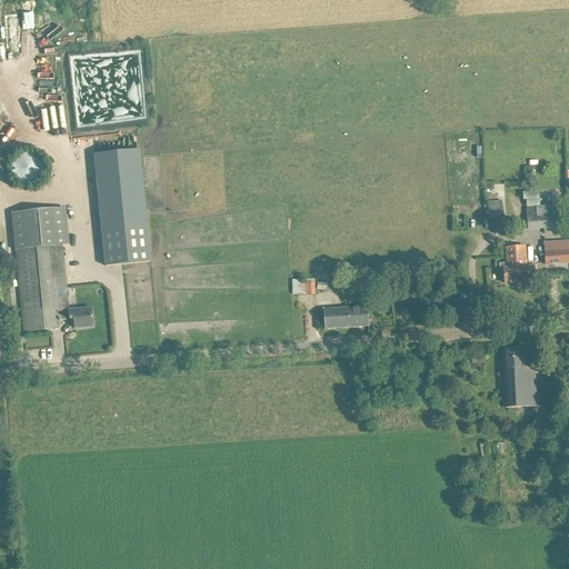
[(50,102),(56,129),(62,128),(57,101),(50,102)]
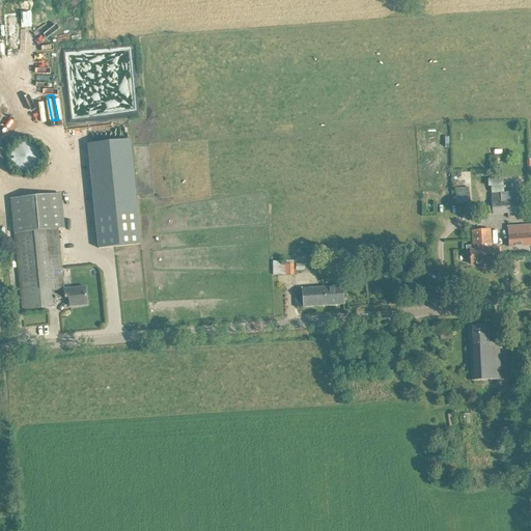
[(24,173),(27,173),(30,172),(34,171),(37,168),(39,166),(42,162),(42,159),(42,156),(40,152),(39,150),(38,148),(36,146),(34,145),(31,143),(29,143),(26,143),(23,143),(20,144),(18,145),(15,147),(12,150),(11,154),(11,157),(11,161),(14,165),(15,168),(18,171),(21,172),(24,173)]
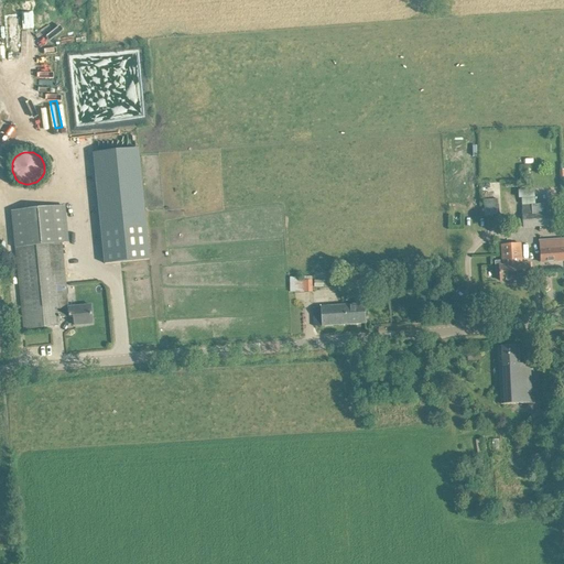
[(485,199),(486,205),(485,205),(486,216),(499,216),(498,199),(485,199)]
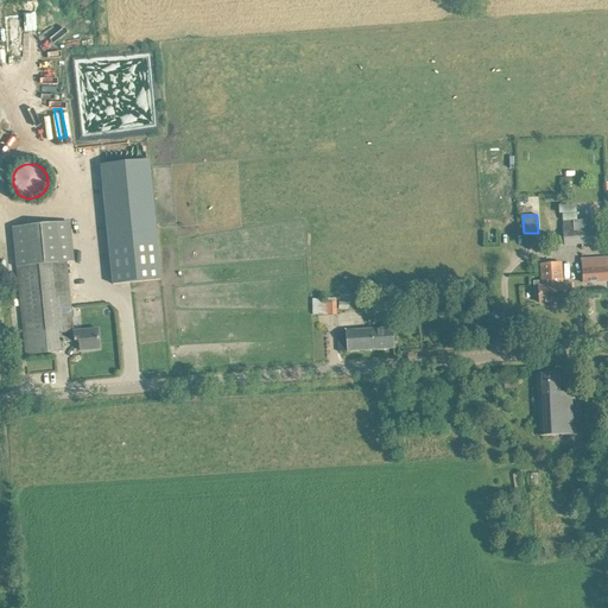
[(594,220),(563,222),(564,246),(595,244),(594,220)]
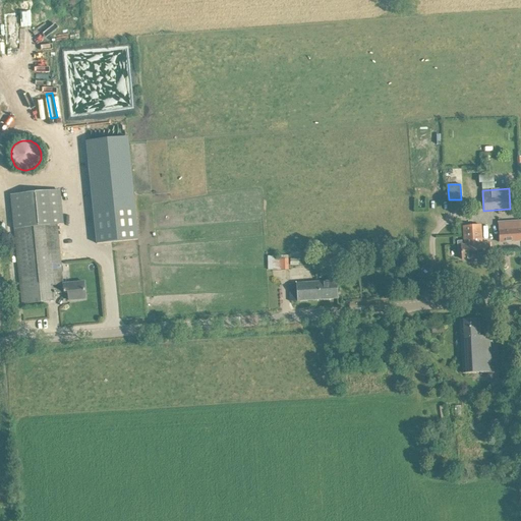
[(59,191),(11,195),(21,304),(55,301),(55,294),(54,285),(53,273),(62,273),(56,224),(62,223),(59,191)]
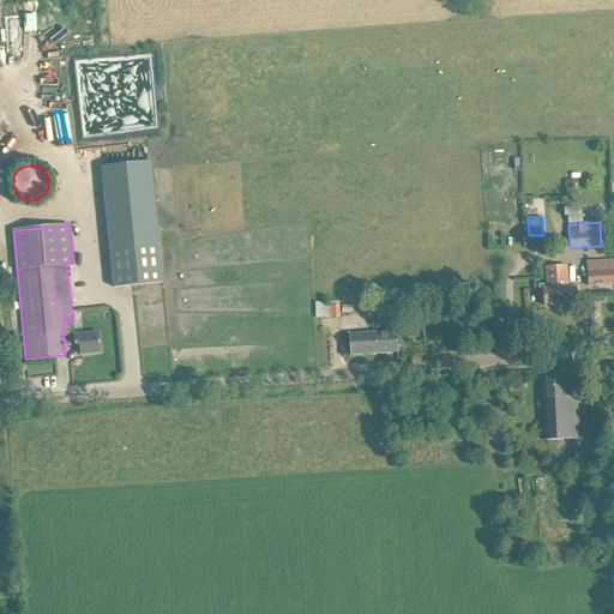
[(161,246),(110,250),(114,287),(163,283),(161,246)]
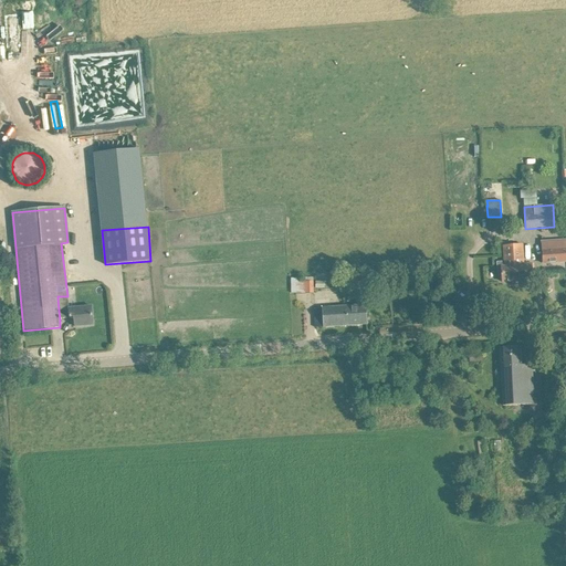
[(565,239),(542,241),(542,251),(543,263),(565,261),(565,239)]
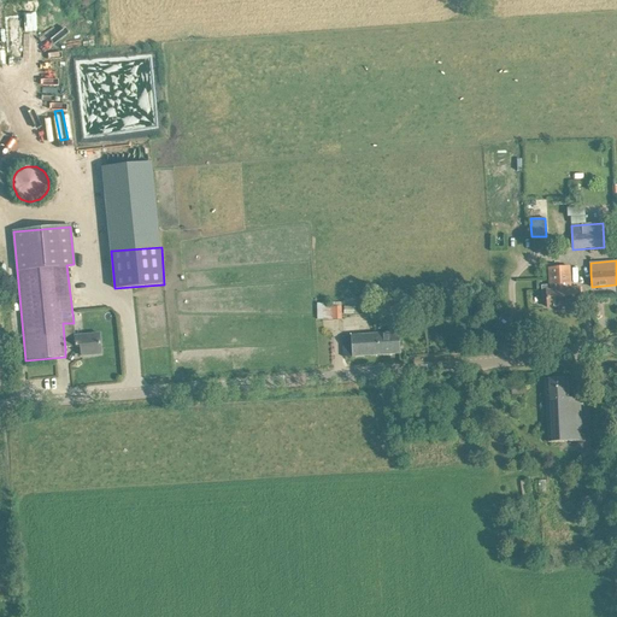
[(571,288),(569,268),(548,269),(548,280),(550,291),(547,291),(547,286),(541,286),(542,304),(547,303),(547,307),(580,305),(580,292),(582,292),(582,288),(571,288)]
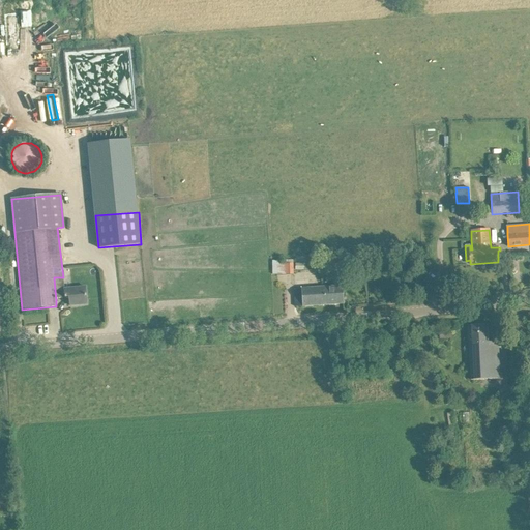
[(278,260),(272,260),(272,274),(286,274),(286,263),(278,263),(278,260)]
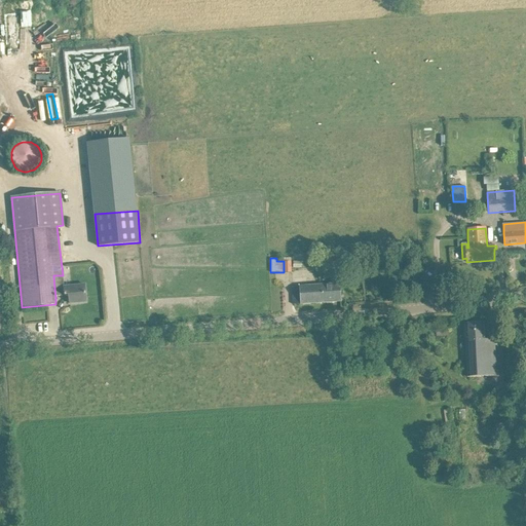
[(361,261),(350,262),(351,273),(361,272),(361,261)]
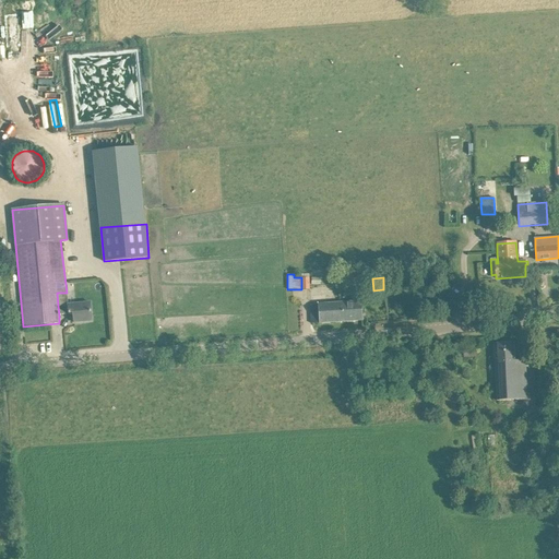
[(73,314),(74,323),(92,321),(90,302),(58,306),(59,316),(73,314)]
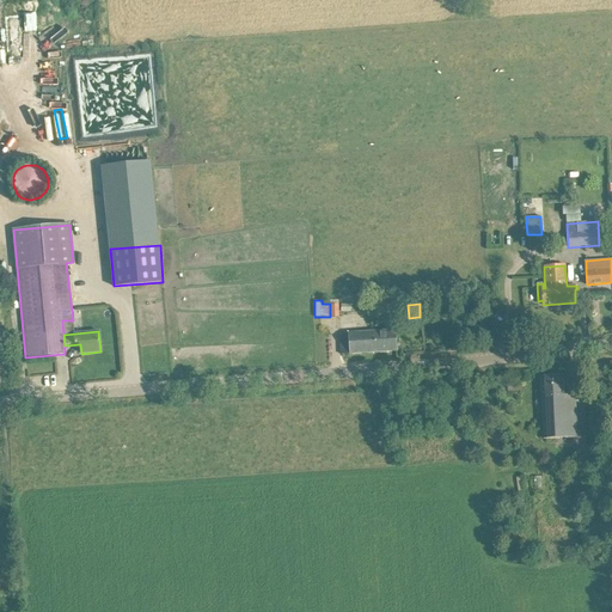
[(340,335),(340,342),(341,354),(396,350),(395,331),(349,334),(340,335)]
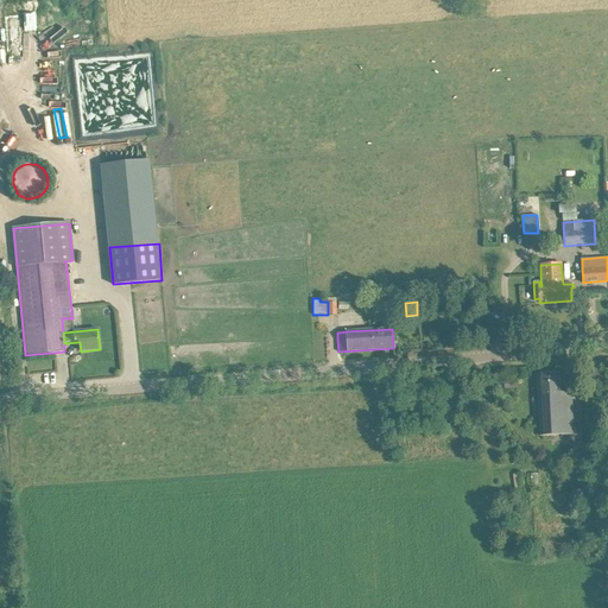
[(537,374),(538,386),(540,436),(574,435),(571,392),(559,392),(558,373),(537,374)]
